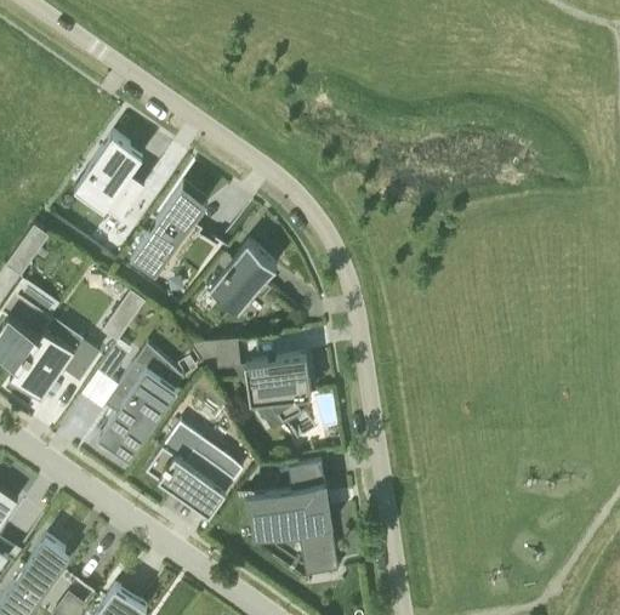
[(142,188),(126,177),(142,155),(112,135),(74,191),(89,200),(100,184),(131,205),(142,188)]
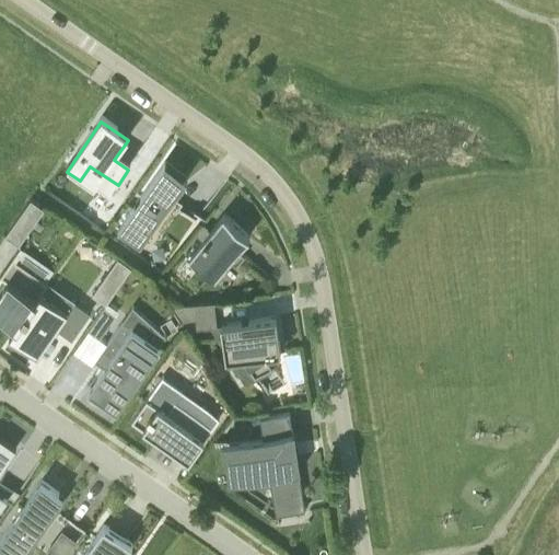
[(164,165),(117,234),(140,250),(187,181),(164,165)]
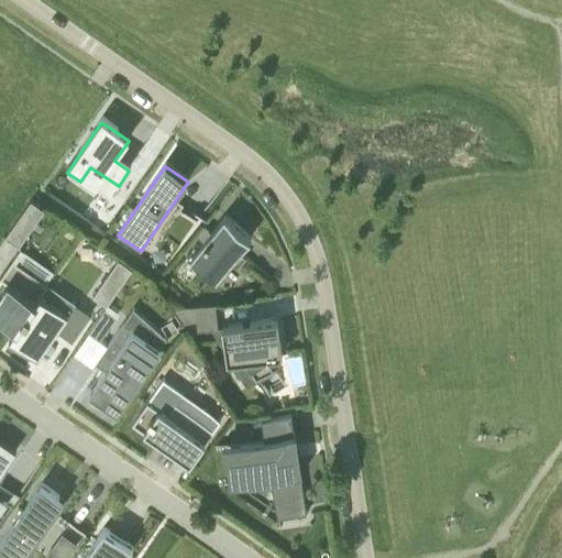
[(44,214),(30,204),(4,241),(18,251),(19,250),(44,214)]
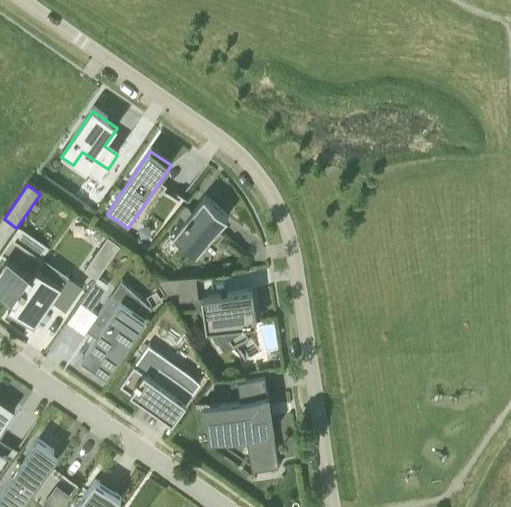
[(196,258),(228,219),(204,199),(172,238),(196,258)]
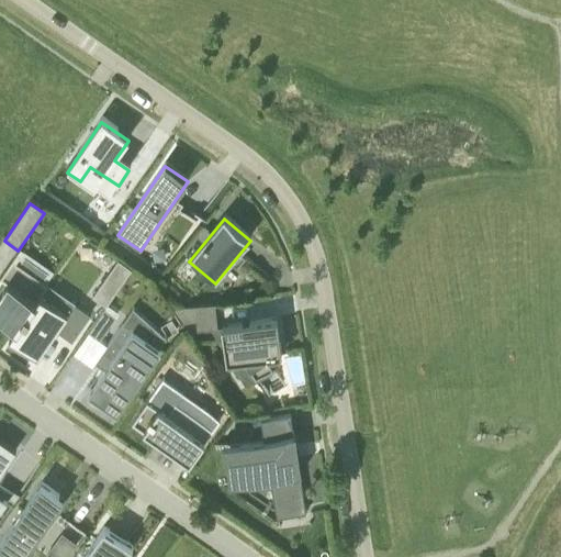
[(23,253),(19,249),(18,251),(20,252),(0,279),(0,281),(6,285),(0,293),(0,319),(15,330),(17,331),(38,298),(40,299),(47,288),(15,265),(23,253)]
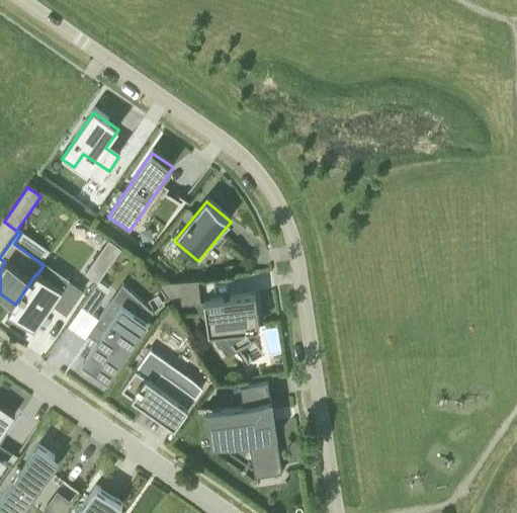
[(84,276),(85,277),(97,285),(120,251),(108,243),(84,276)]
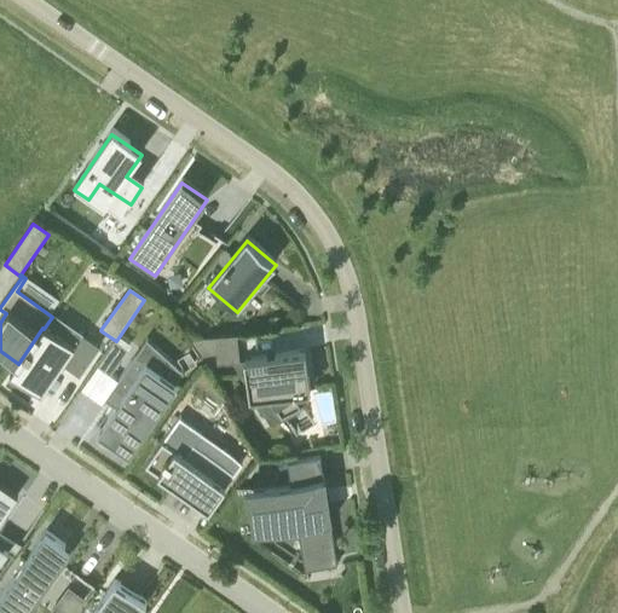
[(44,329),(42,328),(18,364),(17,363),(10,375),(41,397),(73,351),(84,358),(102,331),(100,330),(84,356),(44,329)]
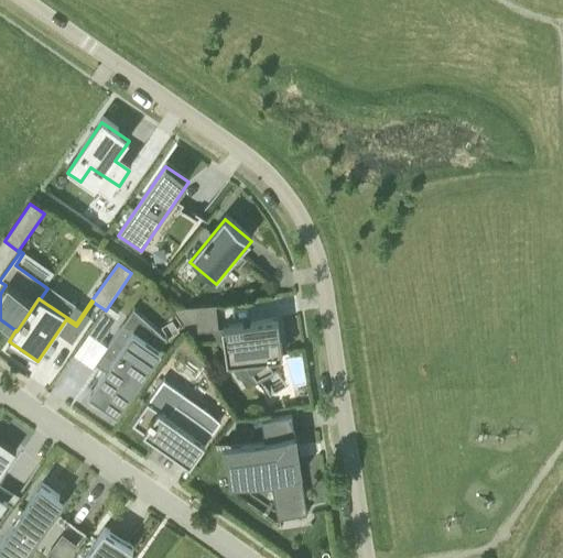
[(185,338),(218,332),(215,309),(172,315),(185,338)]
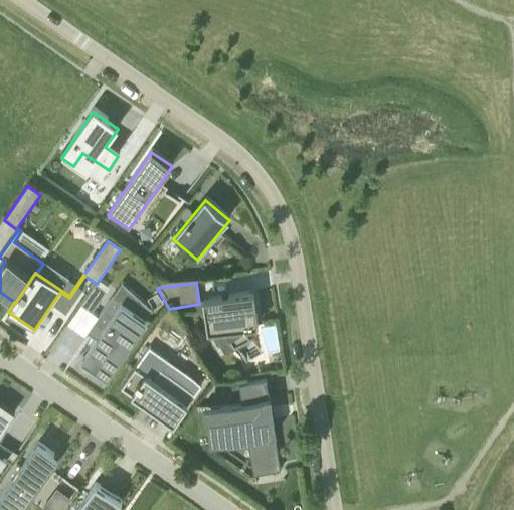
[(106,294),(95,286),(79,307),(91,315),(106,294)]
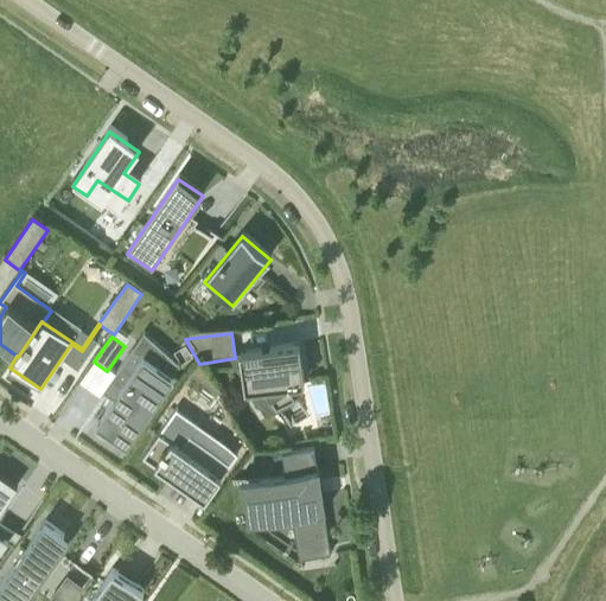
[(294,400),(287,388),(304,385),(298,347),(240,356),(244,394),(263,391),(275,410),(294,400)]
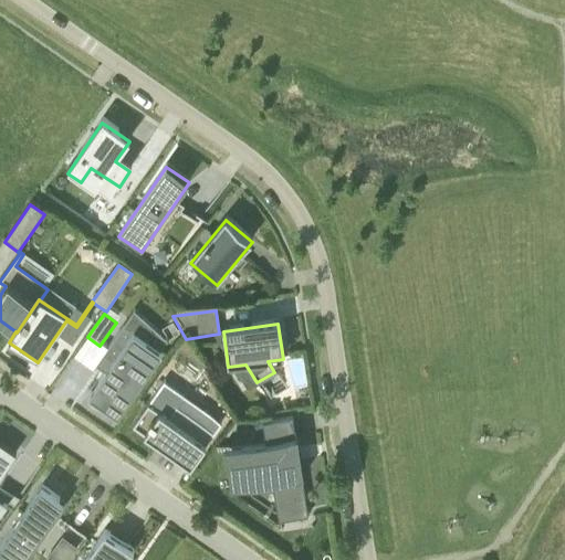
[(113,363),(89,398),(117,419),(161,355),(123,328),(103,357),(113,363)]
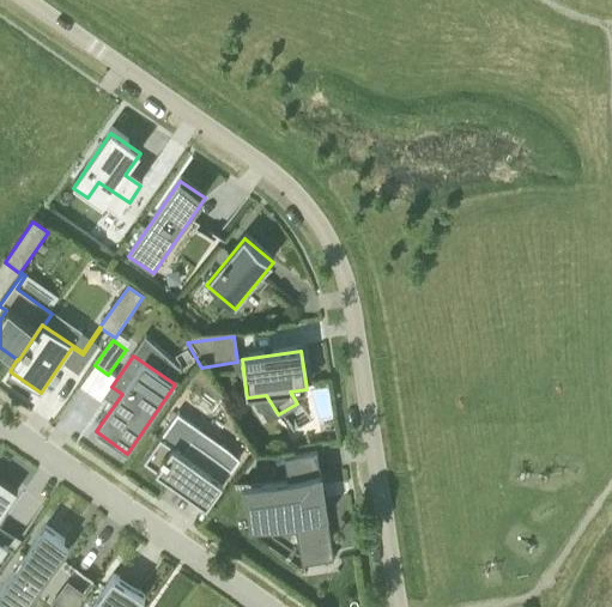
[(159,441),(144,465),(173,484),(176,480),(207,503),(206,505),(204,504),(204,505),(206,508),(231,472),(191,444),(182,456),(159,441)]
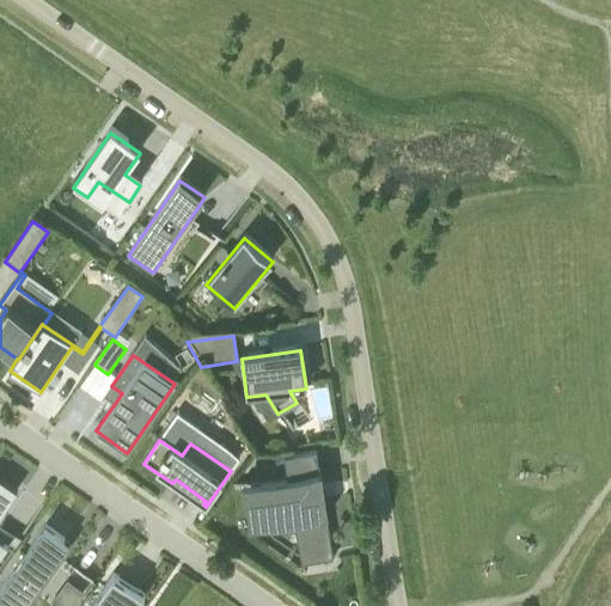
[(301,567),(333,562),(319,476),(316,452),(283,457),(287,481),(243,488),(249,531),(294,524),(301,567)]
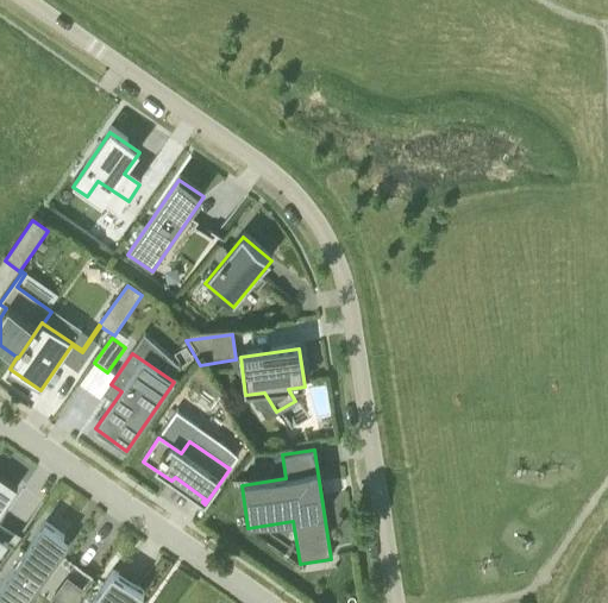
[(0,572),(22,544),(0,528),(0,515),(17,491),(0,479),(0,572)]
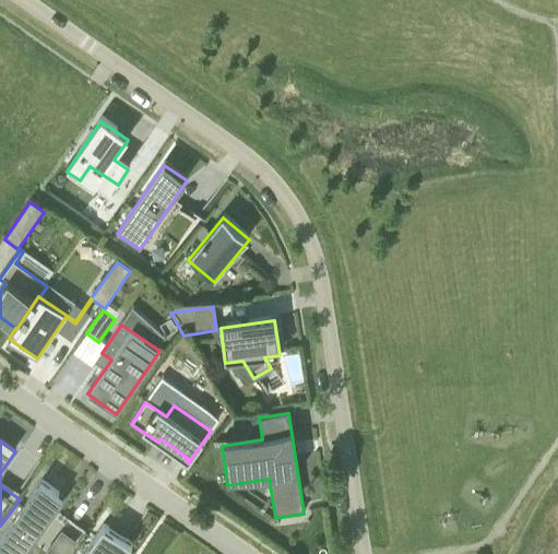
[(44,534),(39,532),(52,513),(49,510),(59,497),(40,484),(0,543),(0,553),(24,553),(30,547),(37,553),(74,553),(87,537),(85,535),(57,515),(44,534)]
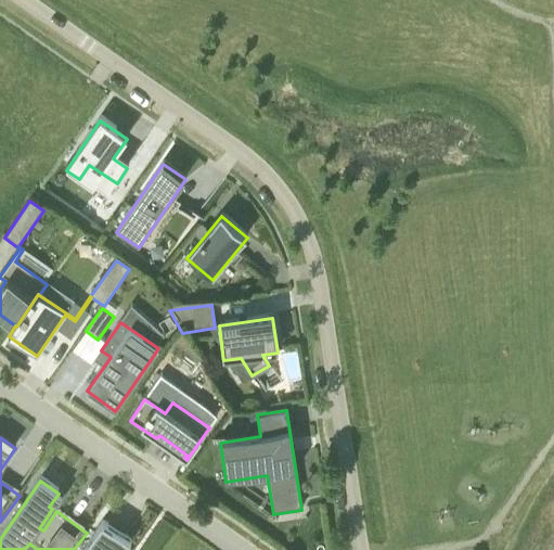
[(126,549),(130,544),(102,524),(84,549),(126,549)]
